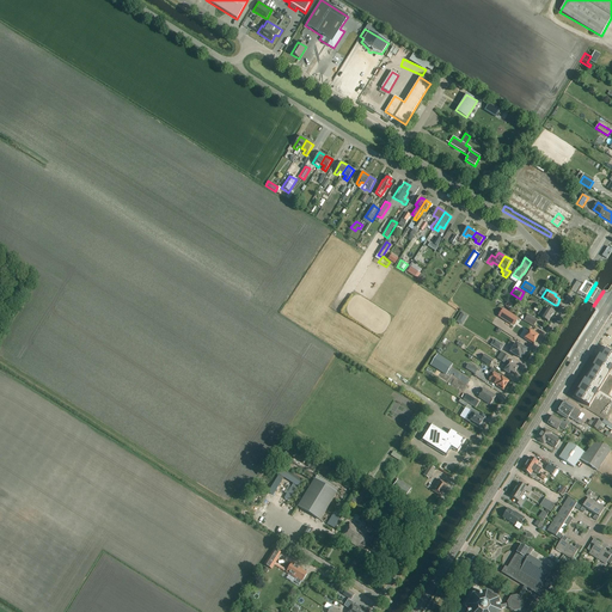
[(549,322),(555,312),(548,307),(544,312),(540,310),(537,316),(549,322)]
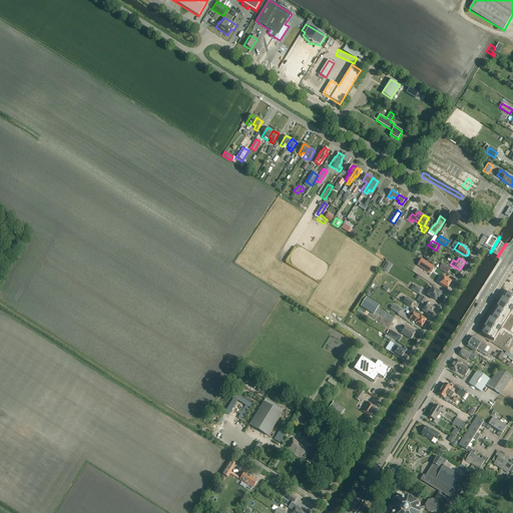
[(448,274),(451,269),(443,264),(439,269),(448,274)]
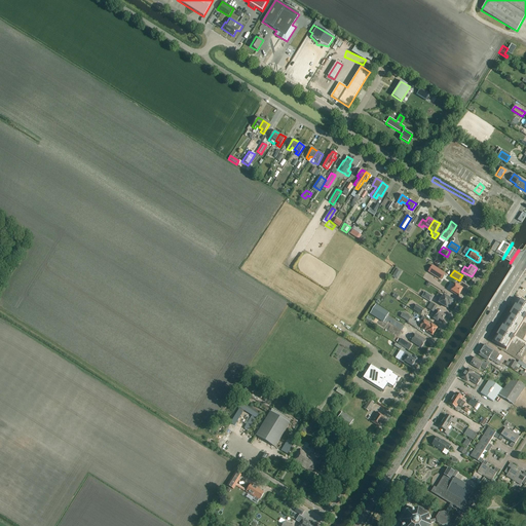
[(458,297),(463,289),(455,284),(450,292),(458,297)]
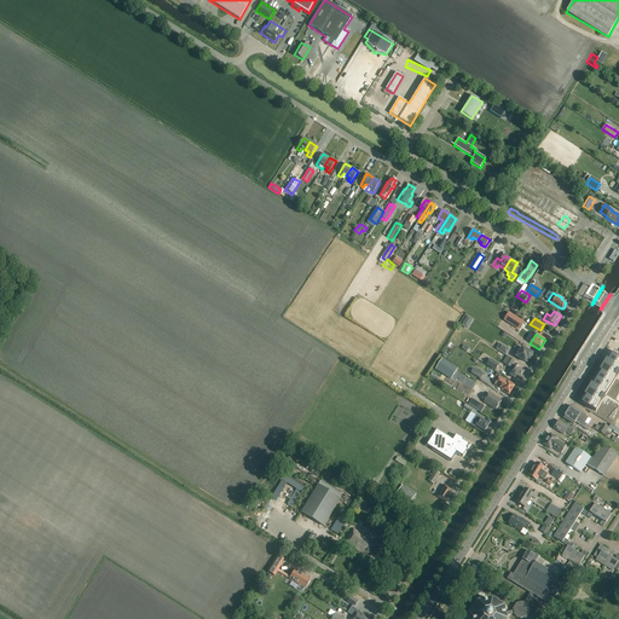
[(496,350),(505,356),(510,350),(499,343),(496,350)]
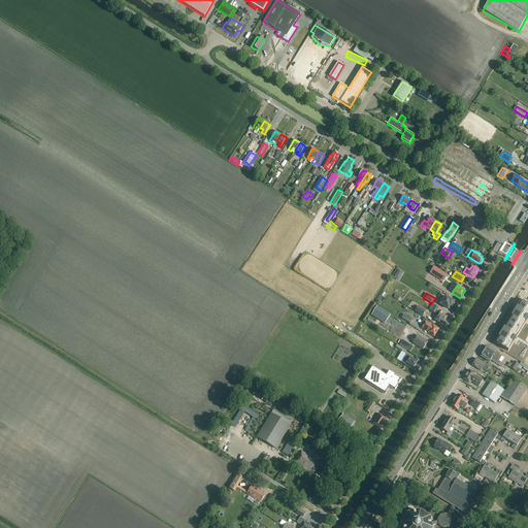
[(423,306),(426,301),(419,296),(415,301),(423,306)]
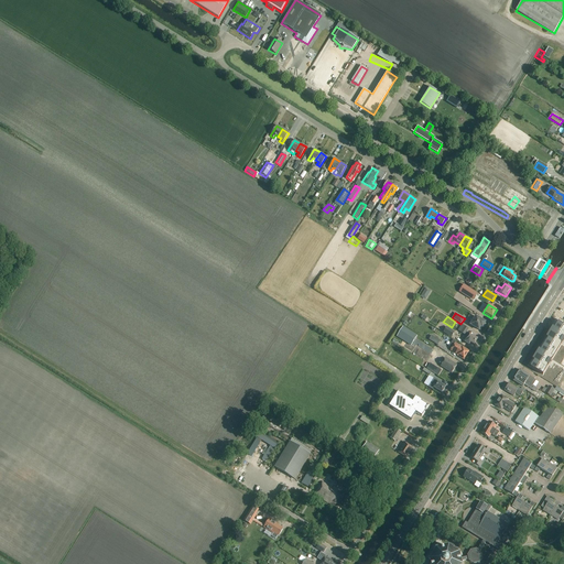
[(483,329),(486,324),(476,317),(470,326),(479,332),(481,328),(483,329)]
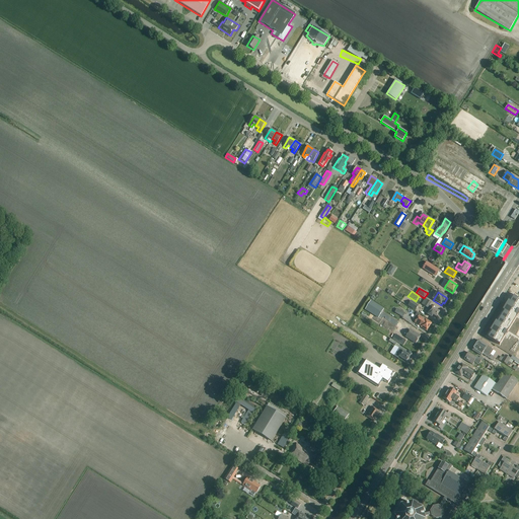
[(500,316),(513,324),(518,314),(518,300),(518,298),(518,297),(515,295),(514,297),(510,303),(509,301),(500,316)]
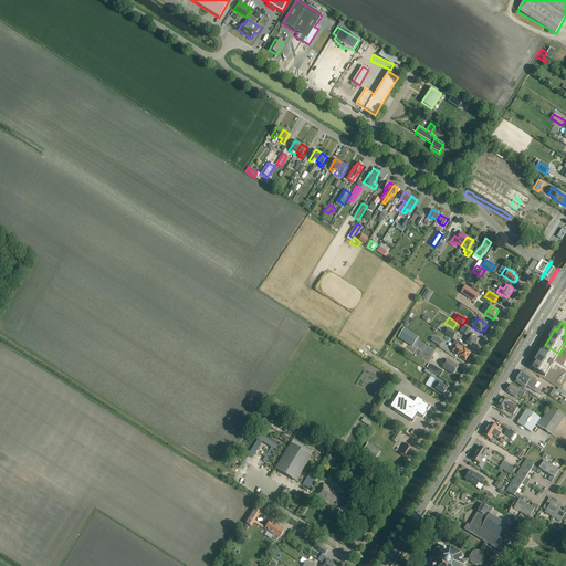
[(480,341),(472,335),(471,335),(469,334),(470,331),(467,327),(462,334),(467,336),(465,337),(469,339),(468,341),(465,343),(471,346),(472,344),(475,346),(480,341)]
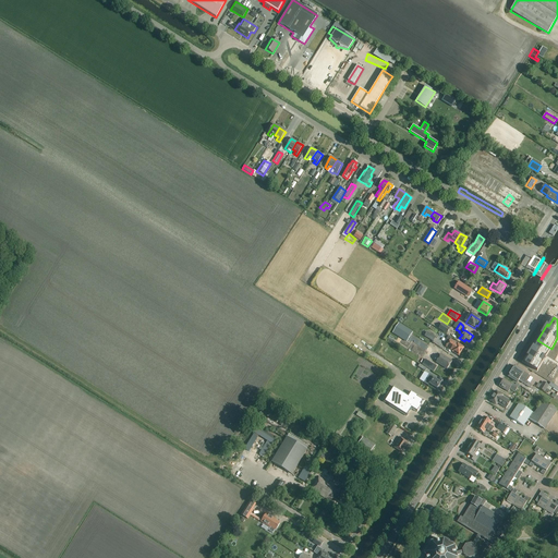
[(399,324),(392,332),(407,341),(412,332),(399,324)]
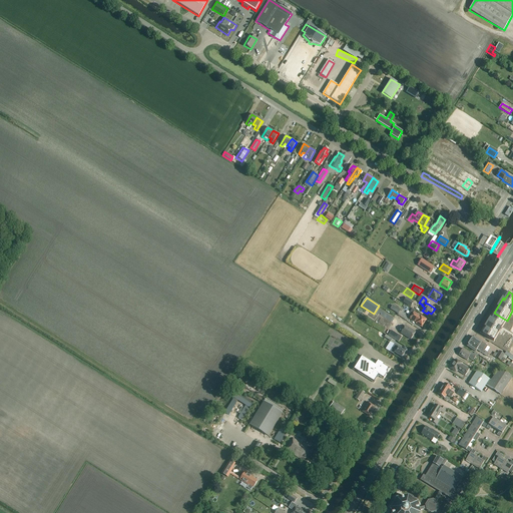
[(414,303),(406,298),(404,302),(411,307),(414,303)]
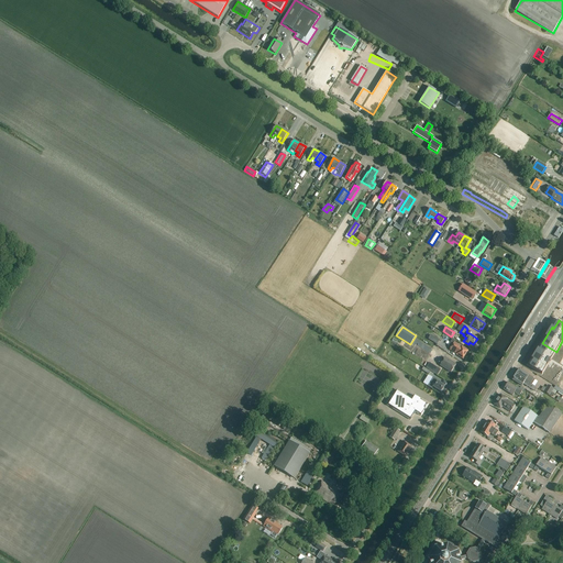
[(438,339),(431,334),(429,339),(437,343),(435,342),(438,339)]
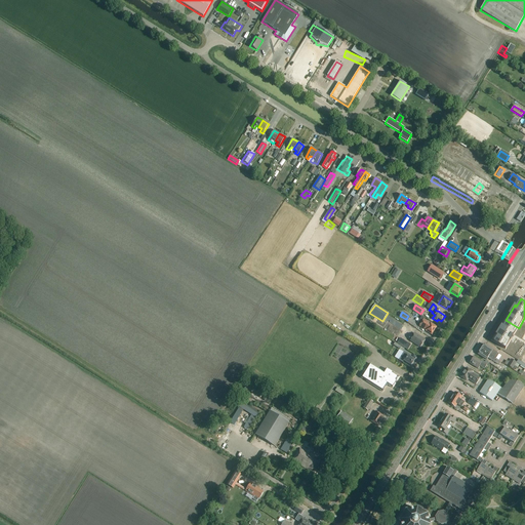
[(432,335),(437,327),(430,323),(423,319),(419,327),(426,331),(432,335)]
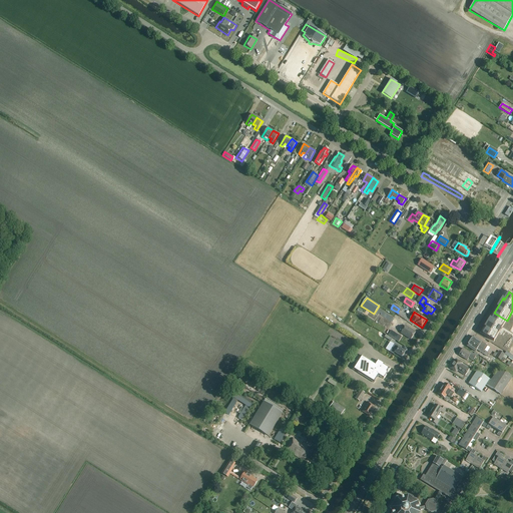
[(495,341),(507,321),(494,313),(481,333),(495,341)]
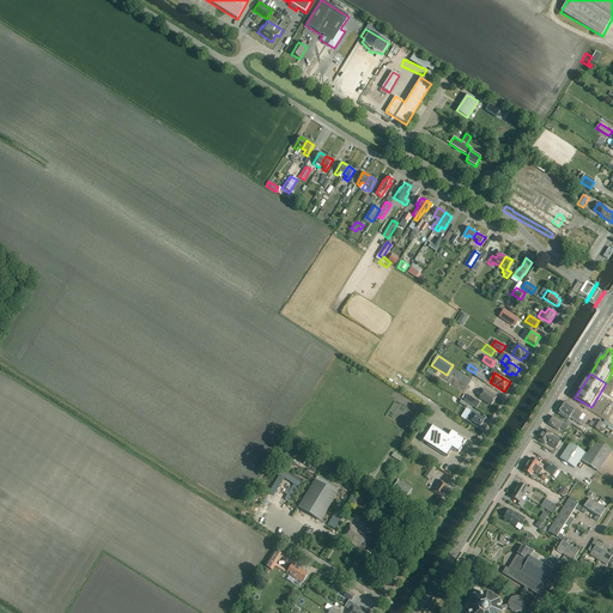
[(491,406),(496,398),(484,390),(479,399),(491,406)]
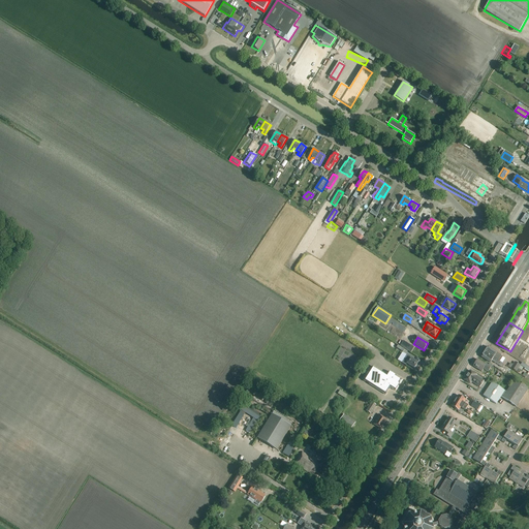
[(407,350),(410,345),(403,341),(400,346),(407,350)]
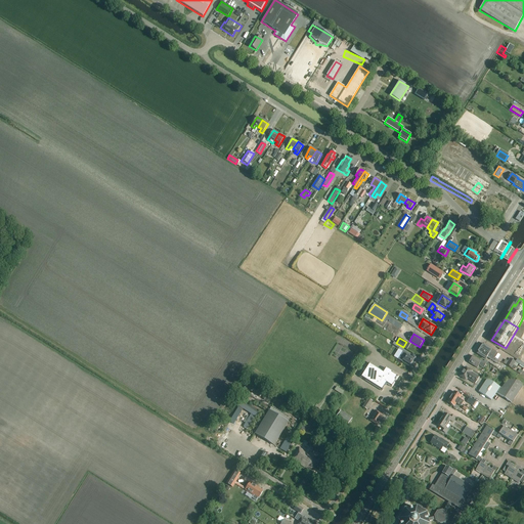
[(480,349),(495,358),(497,355),(491,351),(492,350),(483,344),(480,349)]
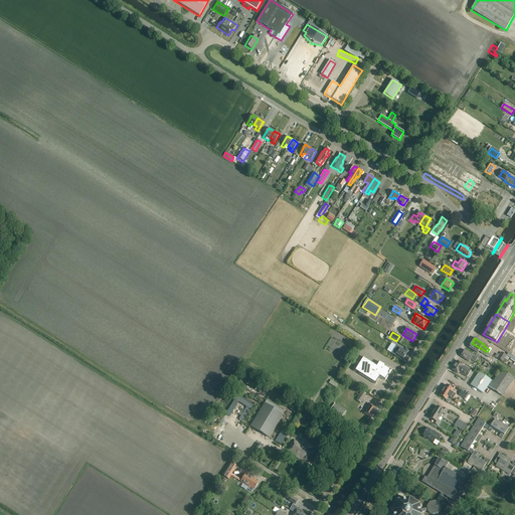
[(400,349),(402,346),(394,341),(389,349),(393,351),(394,349),(397,351),(395,354),(403,359),(406,353),(400,349)]
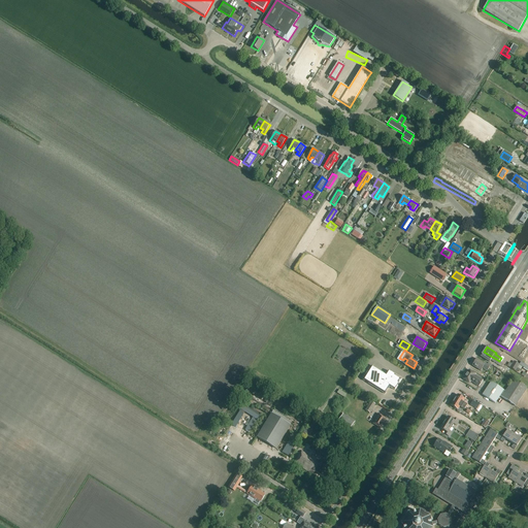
[(400,360),(398,359),(400,354),(395,352),(390,361),(398,364),(400,360)]
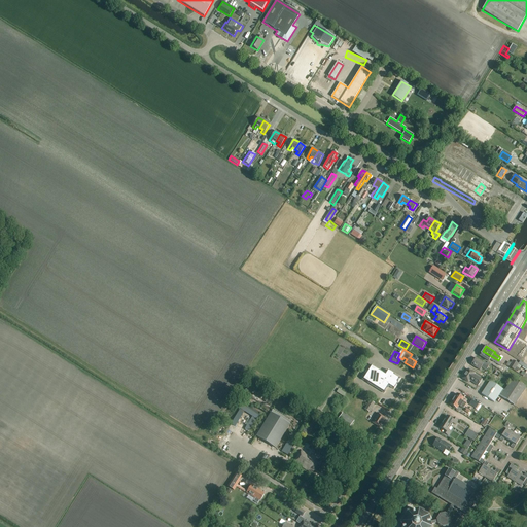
[(497,360),(498,360),(483,351),(480,356),(489,361),(490,359),(501,366),(503,364),(497,360)]
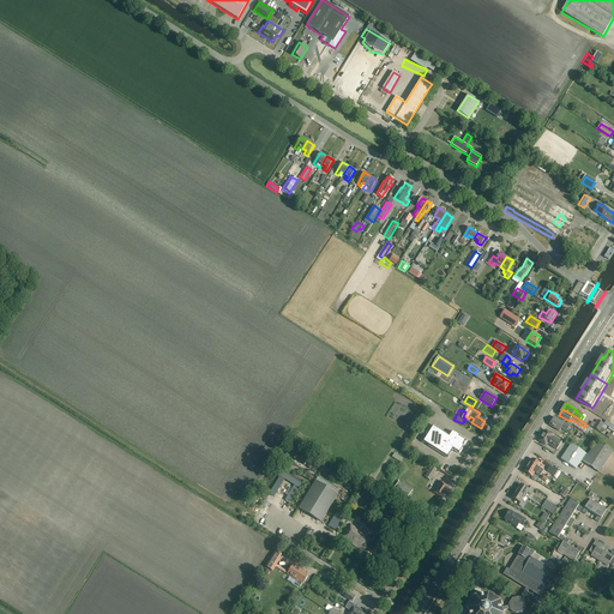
[(564,423),(554,417),(549,426),(559,432),(561,428),(567,432),(571,426),(565,422),(564,423)]
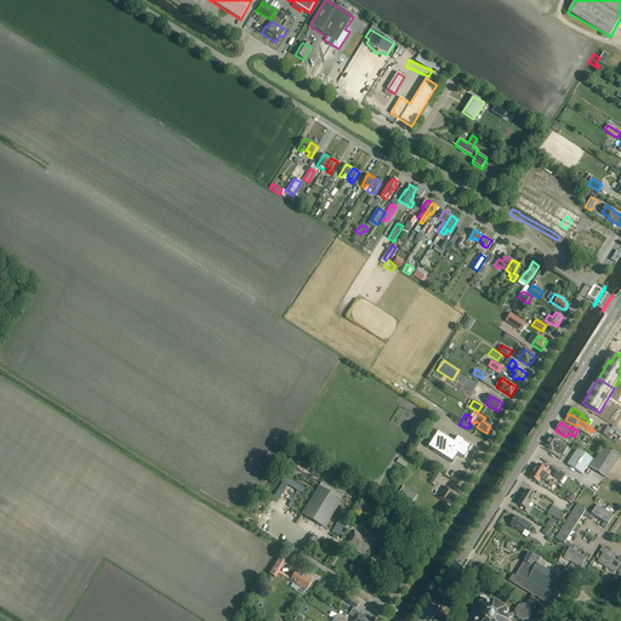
[(597,431),(600,433),(607,437),(609,433),(610,431),(611,429),(610,429),(605,426),(603,429),(599,427),(597,431)]
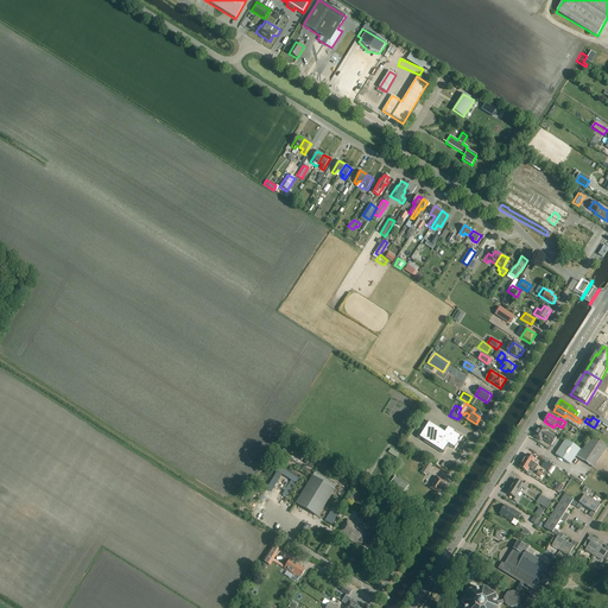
[(599,420),(597,422),(602,424),(607,428),(607,423),(600,417),(597,420),(599,420)]
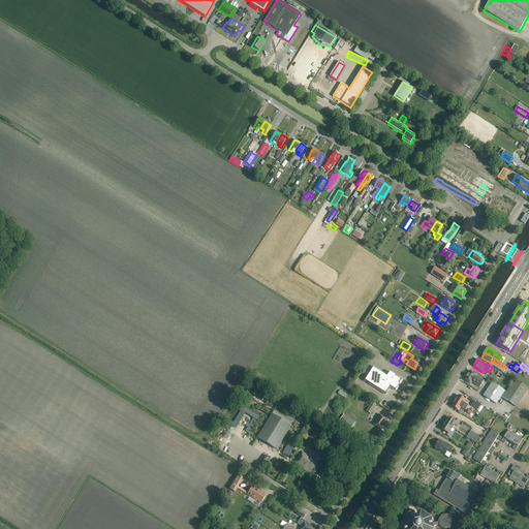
[(386,375),(373,367),(364,381),(366,382),(367,381),(370,383),(369,384),(385,395),(387,393),(386,393),(389,389),(390,389),(391,387),(396,391),(400,383),(402,380),(397,376),(390,371),(386,375)]
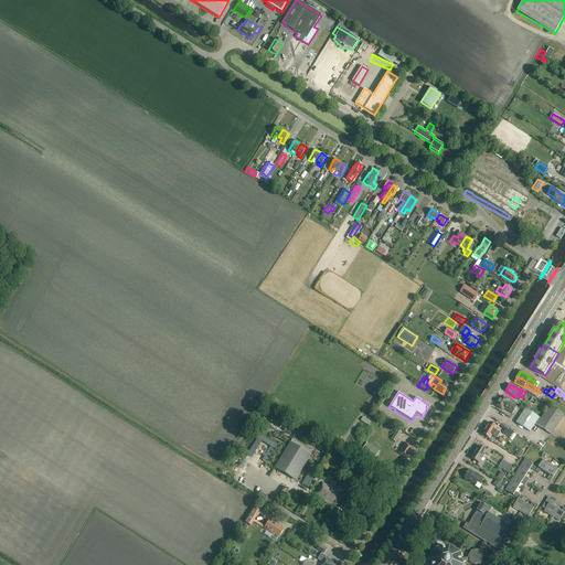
[(512,414),(516,407),(509,402),(510,401),(502,396),(496,406),(502,409),(503,408),(512,414)]
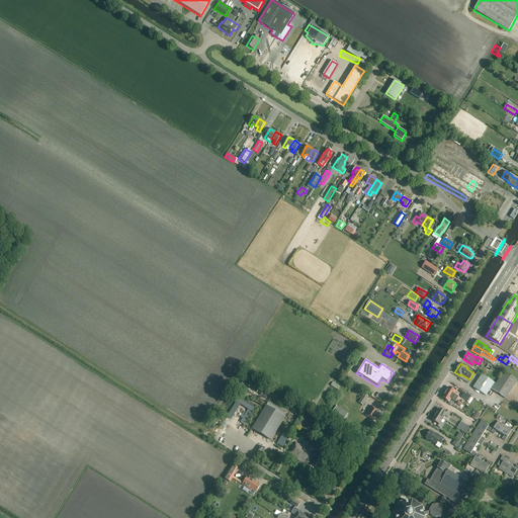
[(482,374),(472,387),(486,397),(491,389),(506,399),(517,381),(504,372),(496,384),(482,374)]
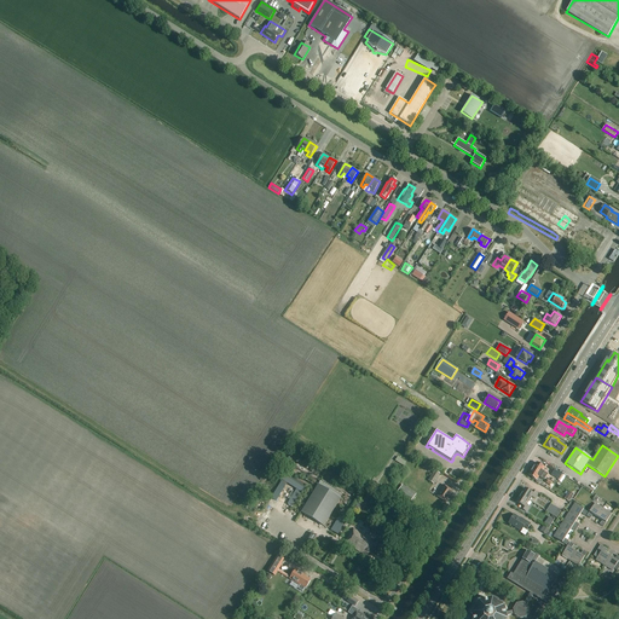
[(532,469),(545,478),(548,475),(543,472),(545,467),(541,464),(541,466),(537,463),(536,463),(533,466),(534,467),(532,469)]
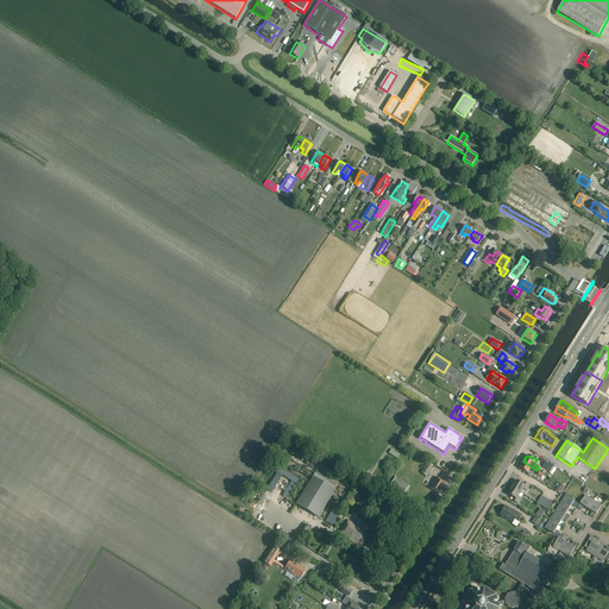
[(535,472),(537,470),(523,462),(522,464),(521,464),(520,466),(520,468),(523,470),(523,471),(528,473),(531,470),(535,472)]
